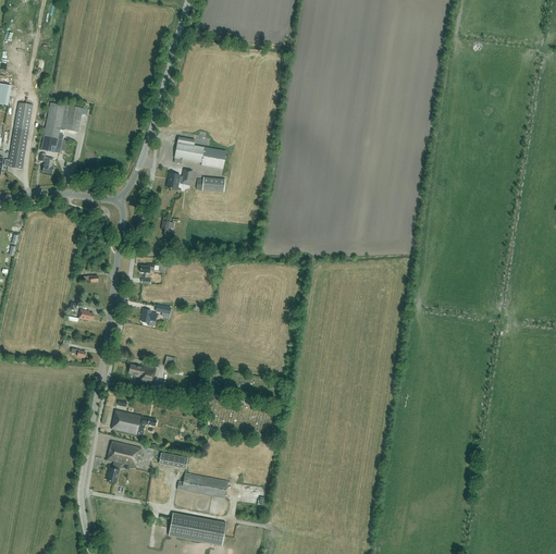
[(0,99),(7,101),(10,82),(0,79),(0,99)]
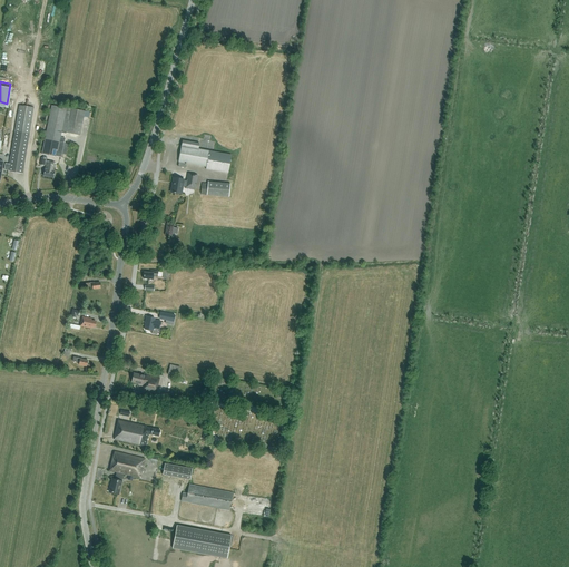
[(7,168),(21,170),(32,104),(18,101),(8,160),(5,160),(3,166),(7,167),(7,168)]
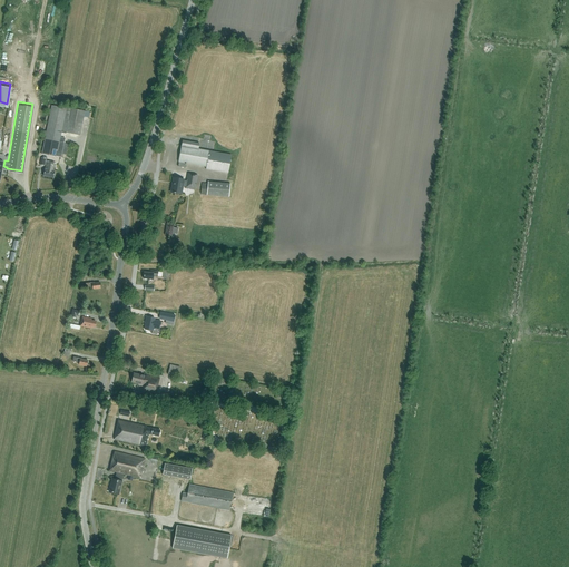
[(50,103),(43,136),(43,139),(42,139),(41,150),(60,154),(62,144),(64,139),(64,135),(59,134),(60,130),(65,130),(65,129),(79,132),(84,107),(69,105),(69,106),(50,103)]
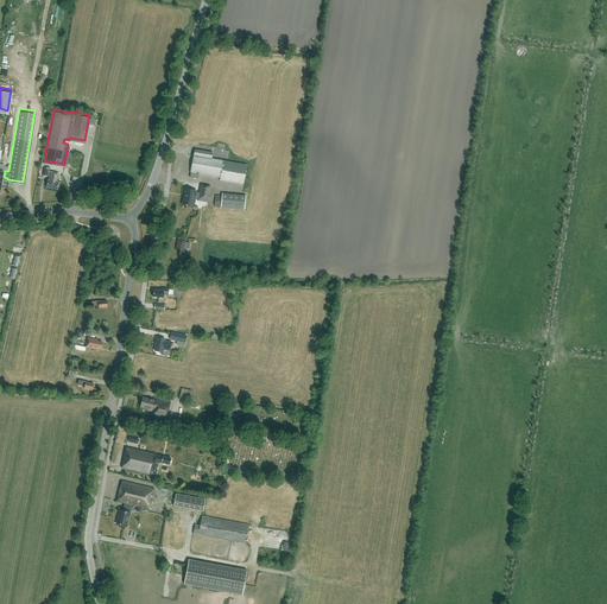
[(197,176),(197,171),(219,175),(219,177),(242,180),(246,161),(210,156),(212,150),(194,146),(189,169),(190,170),(189,173),(197,176)]
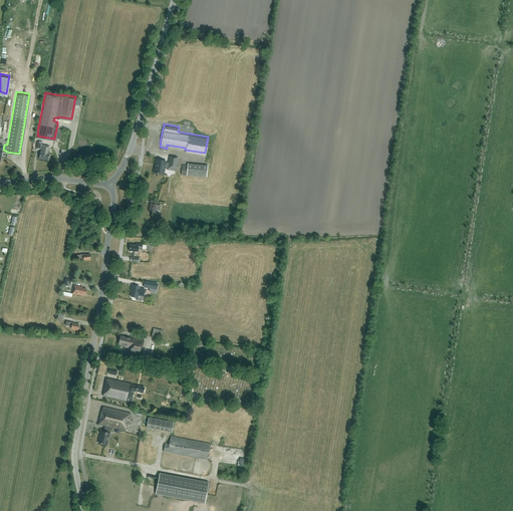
[(49,144),(41,143),(41,141),(36,140),(35,146),(40,147),(39,150),(38,156),(47,158),(48,152),(48,149),(49,144)]
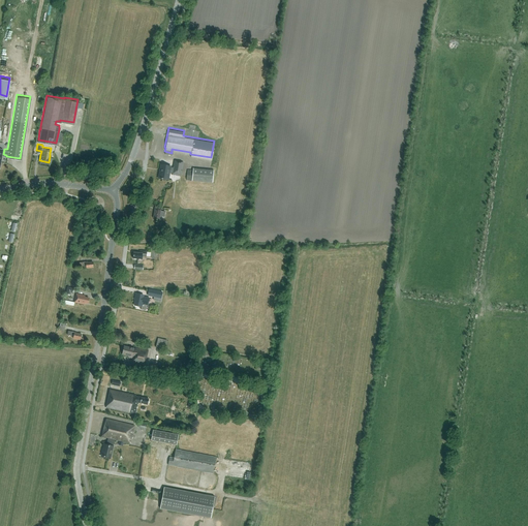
[(180,173),(182,159),(174,157),(172,164),(169,164),(169,163),(161,162),(160,168),(159,168),(157,176),(167,177),(168,169),(171,171),(171,172),(180,173)]
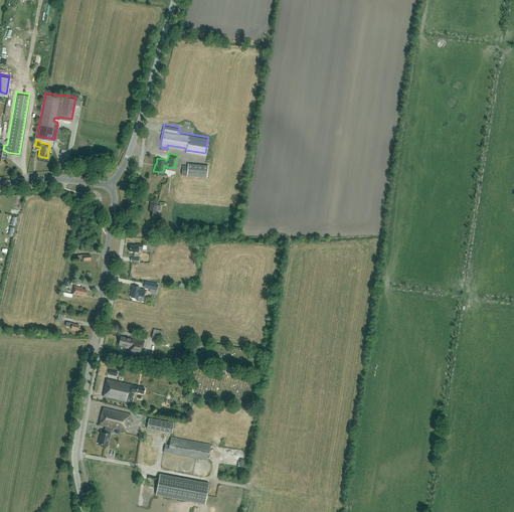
[(155,201),(150,200),(148,209),(154,210),(154,207),(159,208),(160,203),(155,202),(155,201)]
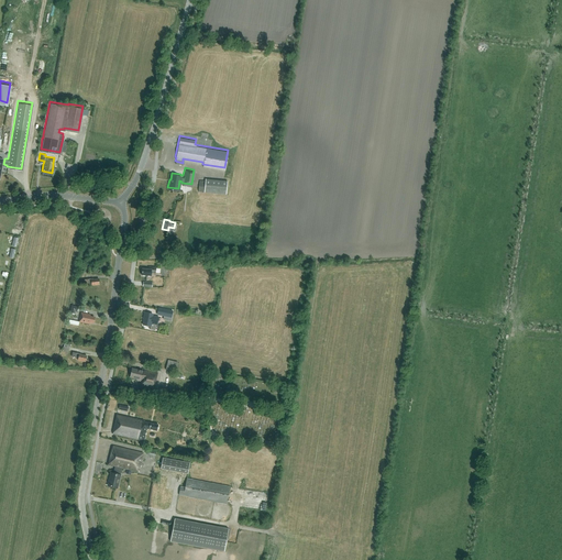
[(80,309),(78,319),(88,321),(88,319),(92,320),(94,315),(89,314),(89,311),(80,309)]
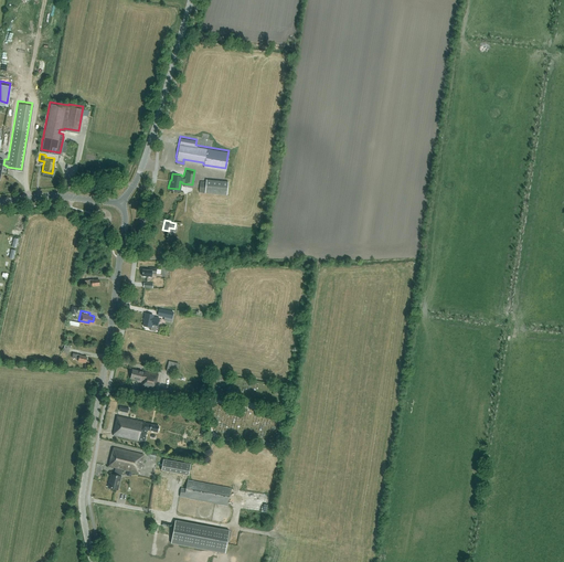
[(145,310),(144,315),(145,316),(142,324),(150,325),(149,328),(155,329),(156,322),(157,324),(159,315),(151,314),(152,313),(145,310)]
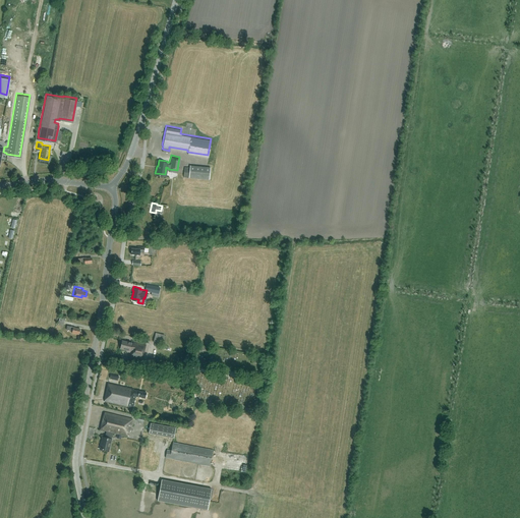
[(65,327),(71,328),(71,330),(78,332),(79,327),(74,326),(74,325),(66,323),(65,327)]
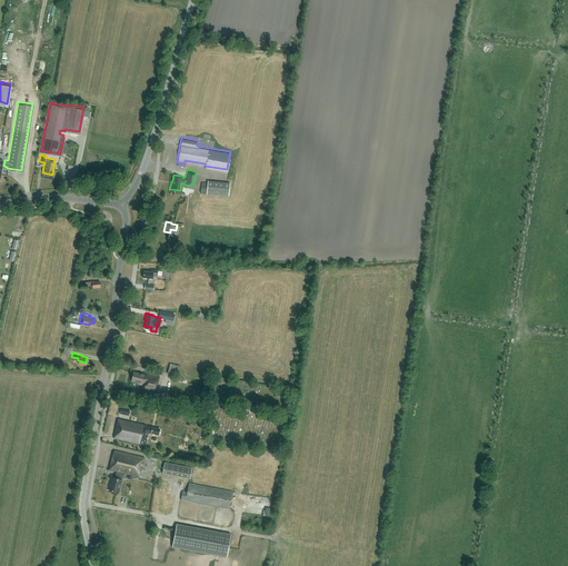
[(178,370),(179,361),(168,360),(167,369),(178,370)]
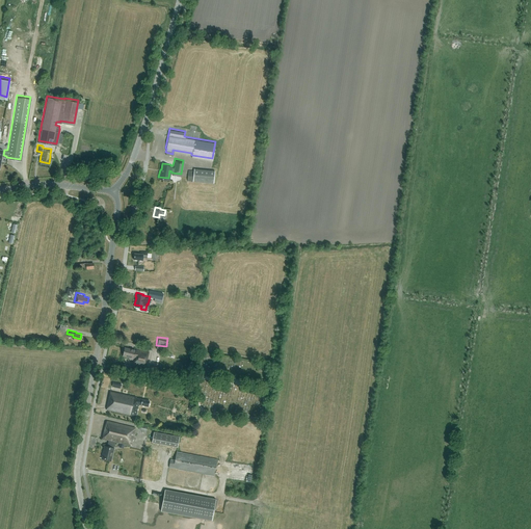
[(134,347),(124,345),(122,353),(128,355),(128,356),(132,358),(131,362),(143,366),(148,349),(135,346),(134,347)]
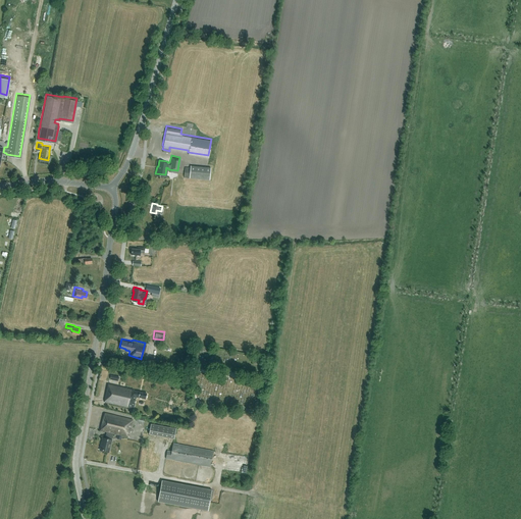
[(145,397),(146,391),(133,387),(133,386),(107,381),(103,400),(133,406),(135,395),(145,397)]
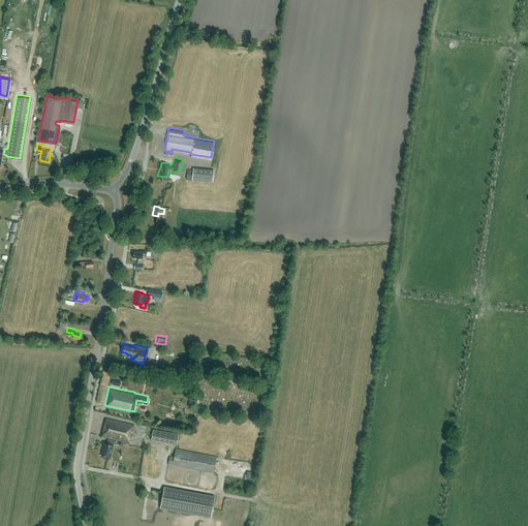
[(112,443),(114,437),(129,440),(133,423),(105,415),(100,434),(106,435),(105,442),(103,441),(100,453),(110,455),(112,443)]
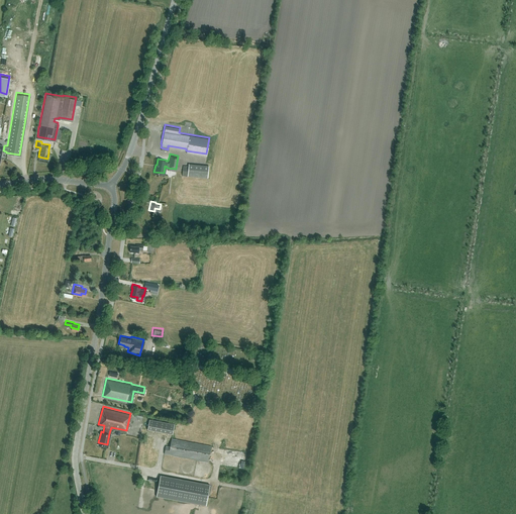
[(145,427),(171,431),(173,421),(147,416),(145,427)]
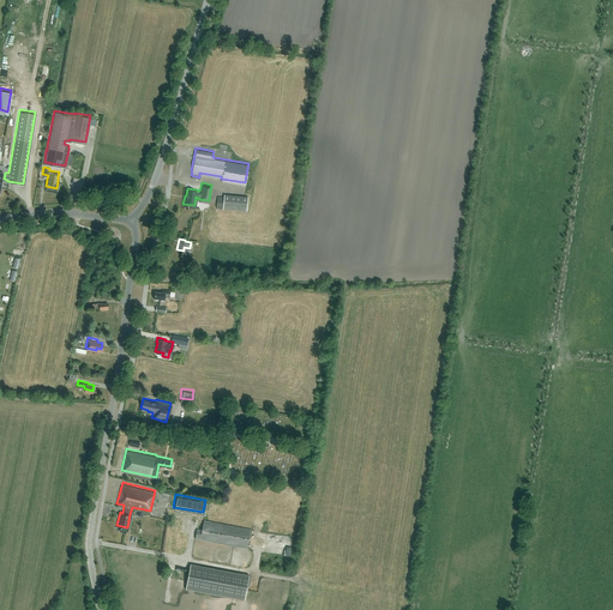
[(200,527),(196,527),(194,536),(246,545),(250,527),(203,518),(200,527)]
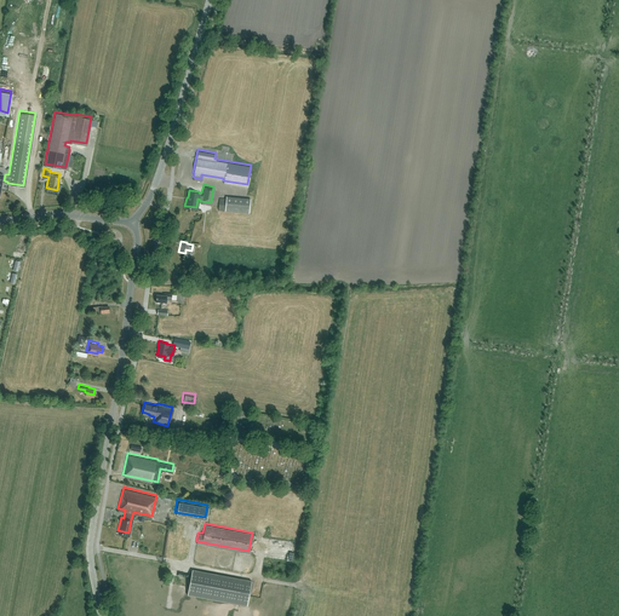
[(246,604),(251,579),(191,568),(187,592),(246,604)]
